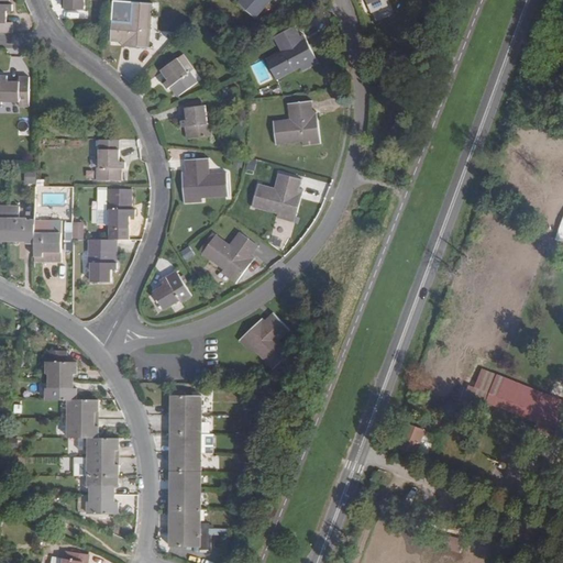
[(9,4),(9,0),(0,0),(0,33),(12,33),(12,23),(7,23),(7,11),(13,12),(12,4),(9,4)]
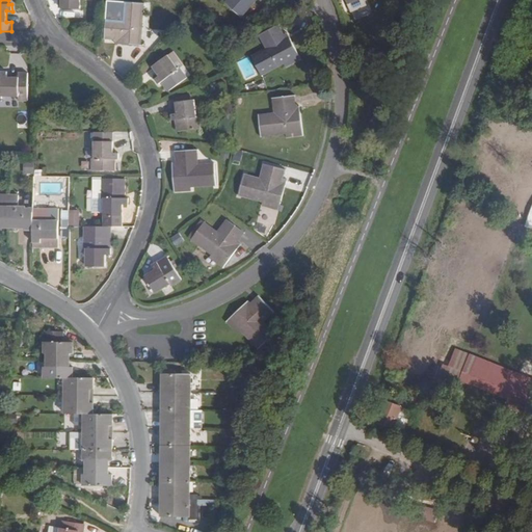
[(61,0),(61,8),(80,9),(80,0),(61,0)]
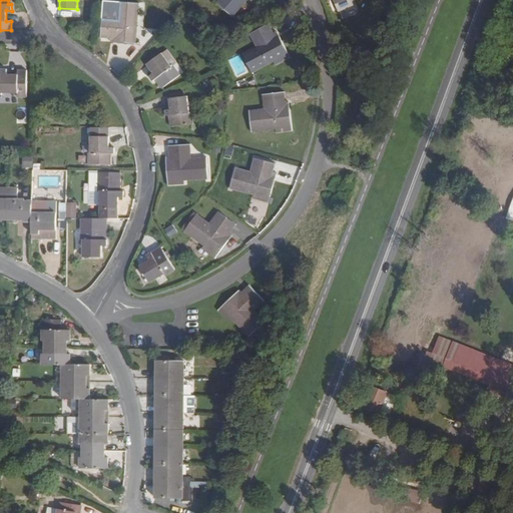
[(218,0),(216,2),(233,17),(248,0),(249,0),(252,1),(252,0),(218,0)]
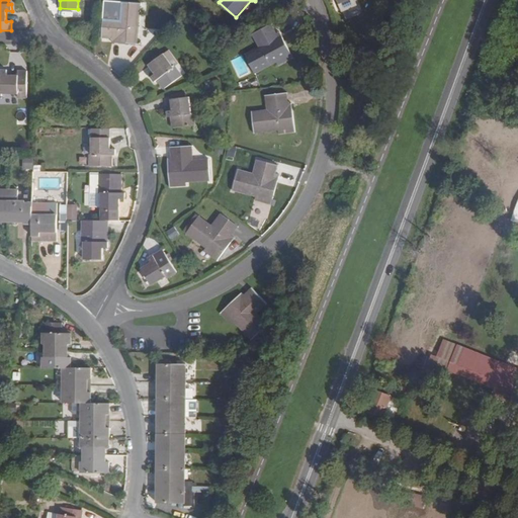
[(336,0),(341,9),(356,2),(355,0),(336,0)]
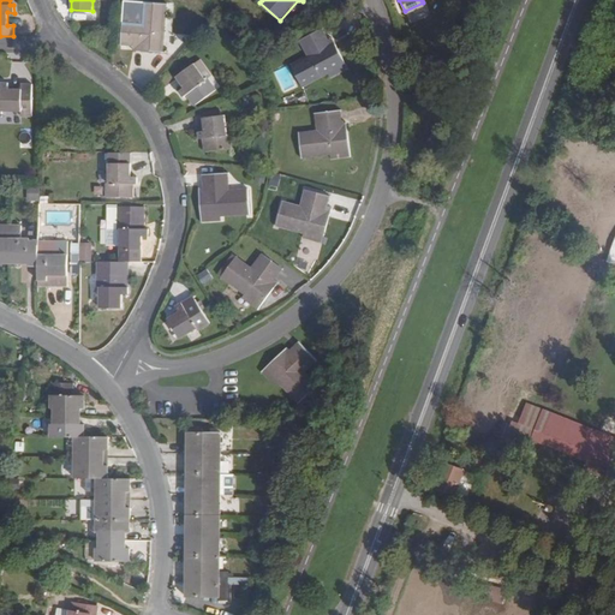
[(169,34),(165,33),(167,5),(141,3),(139,21),(123,21),(121,47),(148,48),(148,52),(168,53),(169,34)]
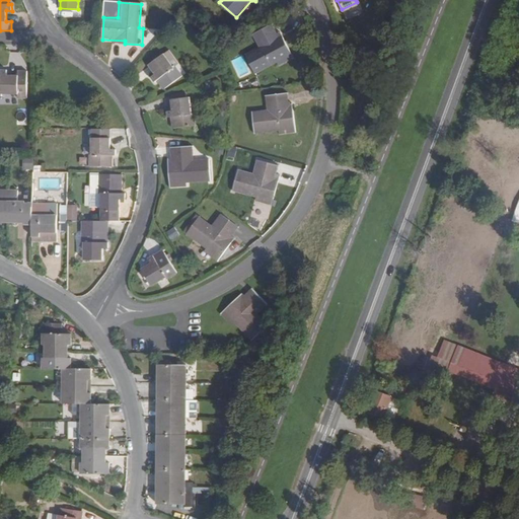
[(246,55),(256,74),(278,63),(280,66),(293,59),(283,39),(280,40),(272,25),(252,35),(260,48),(246,55)]
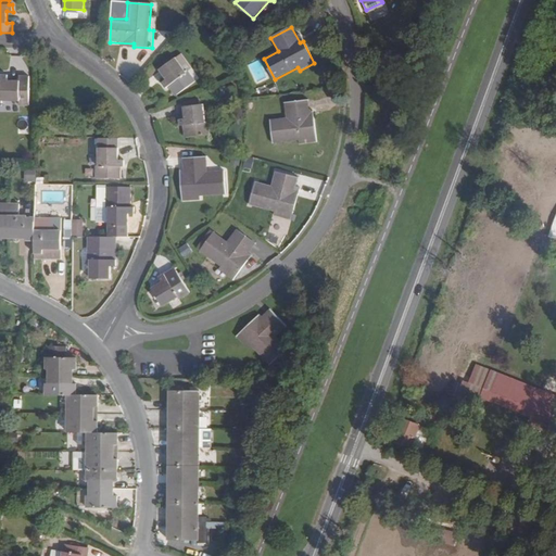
[(161,70),(176,59),(168,48),(153,59),(161,70)]
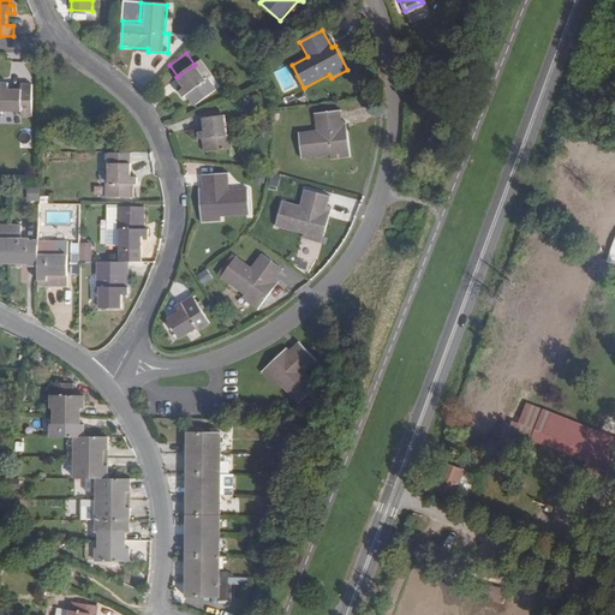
[(185,99),(187,96),(195,106),(216,90),(208,79),(206,81),(195,65),(178,77),(185,88),(180,91),(185,99)]
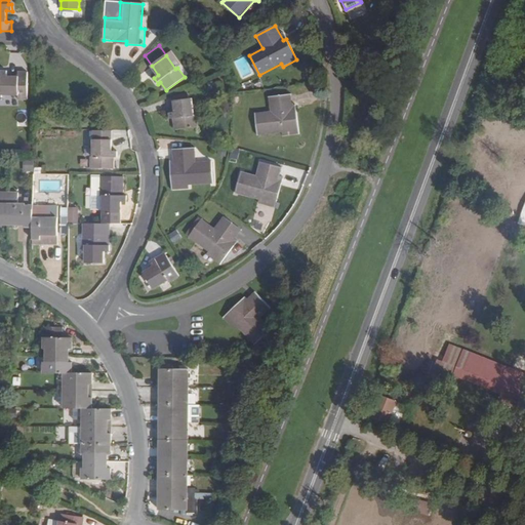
[(18,99),(28,99),(28,72),(18,72),(18,77),(7,77),(8,71),(1,72),(1,74),(0,74),(0,97),(2,97),(2,95),(17,95),(18,99)]
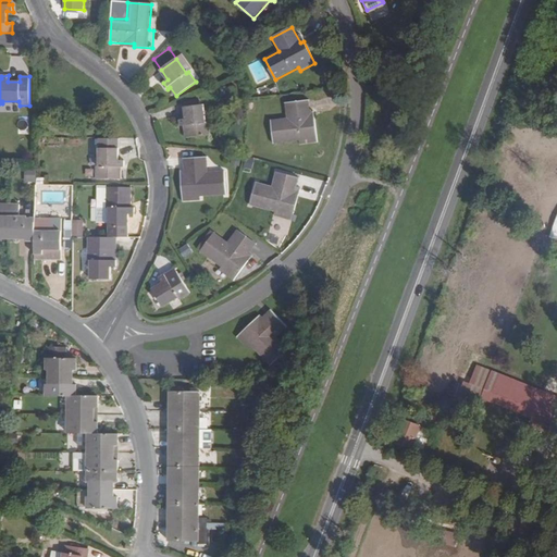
[(287,119),(271,120),(274,144),(299,140),(300,145),(317,143),(314,119),(310,119),(308,100),(285,103),(287,119)]
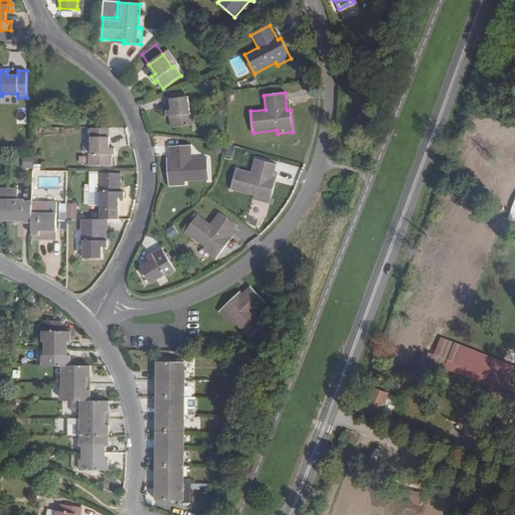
[(167,117),(170,117),(172,128),(194,125),(192,113),(190,113),(188,97),(170,100),(172,110),(166,111),(167,117)]
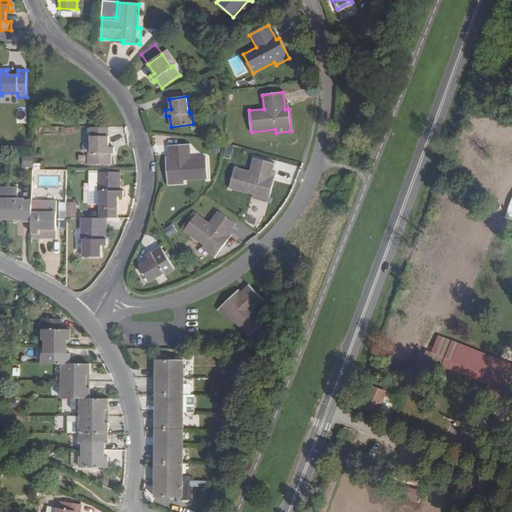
[(19,122),(26,122),(27,108),(19,108),(19,122)]
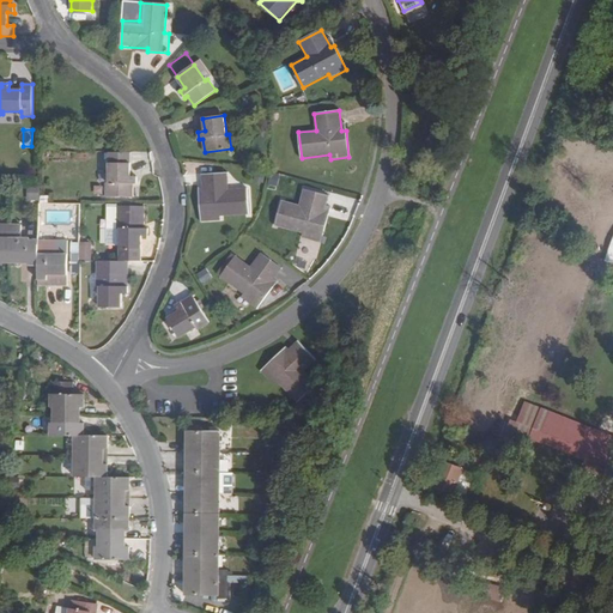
[(109,182),(107,182),(105,198),(133,198),(133,184),(137,184),(137,176),(131,176),(131,163),(109,164),(109,182)]
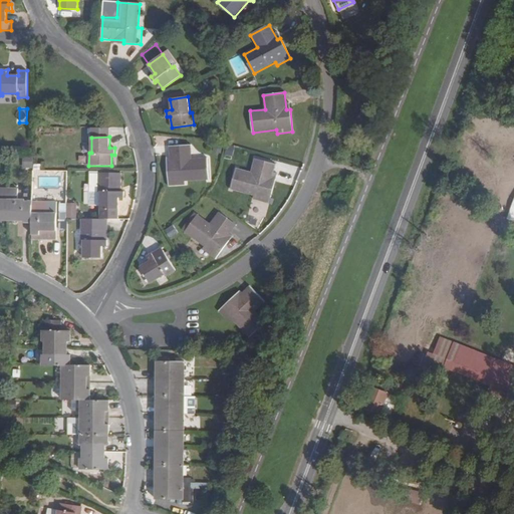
[(192,159),(191,145),(170,147),(171,169),(168,169),(169,187),(186,186),(186,182),(208,180),(207,158),(192,159)]
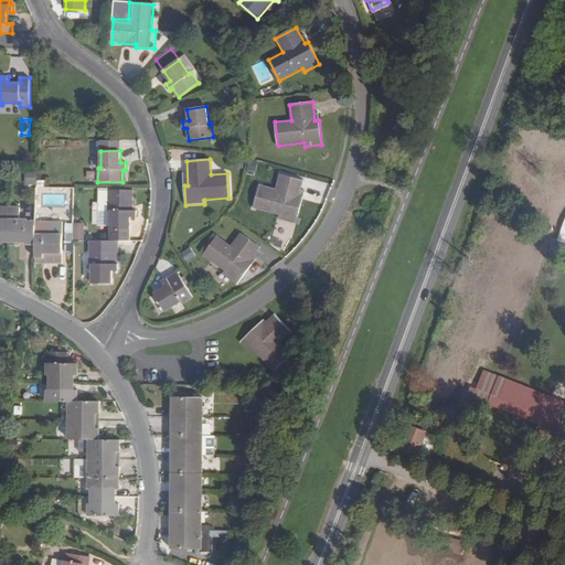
[(36,172),(27,173),(28,184),(38,184),(36,172)]
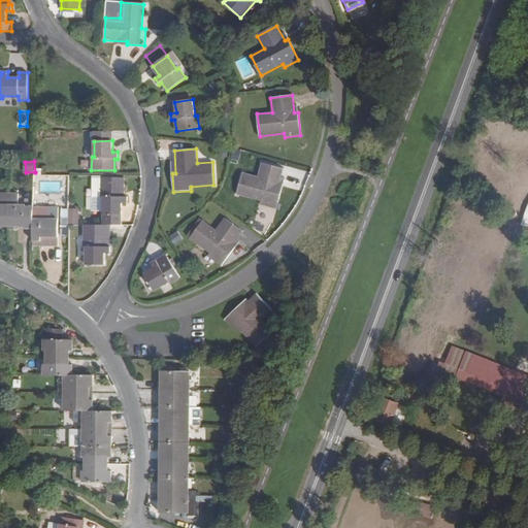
[(259,177),(244,173),(238,195),(262,201),(261,205),(276,208),(283,187),(279,186),(284,169),(262,164),(259,177)]
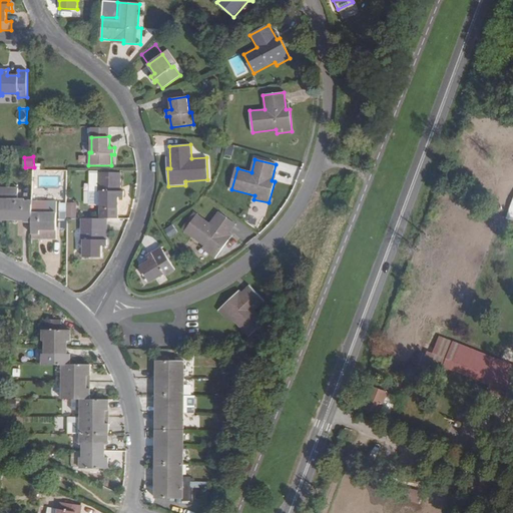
[(120,190),(121,180),(93,179),(93,191),(101,191),(101,207),(118,208),(118,197),(124,197),(124,190),(120,190)]
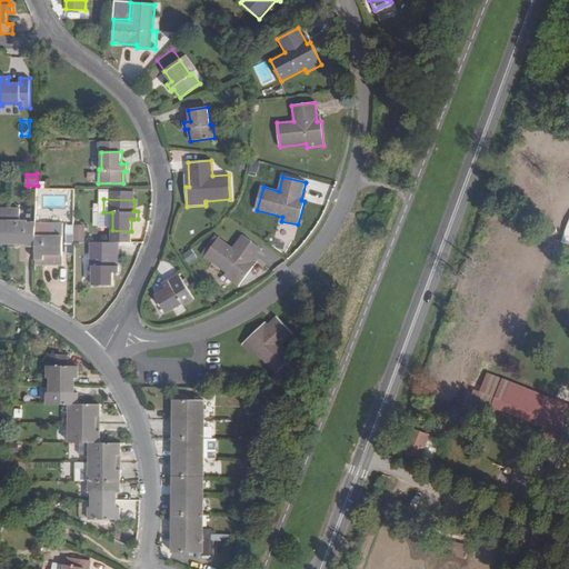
[(0,240),(9,240),(9,209),(0,209),(0,240)]
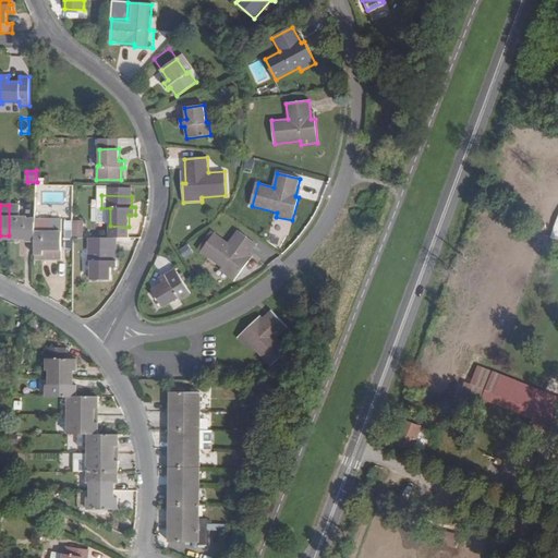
[(20,218),(20,205),(9,205),(9,235),(26,237),(26,241),(36,241),(36,237),(36,222),(28,222),(28,218),(20,218)]
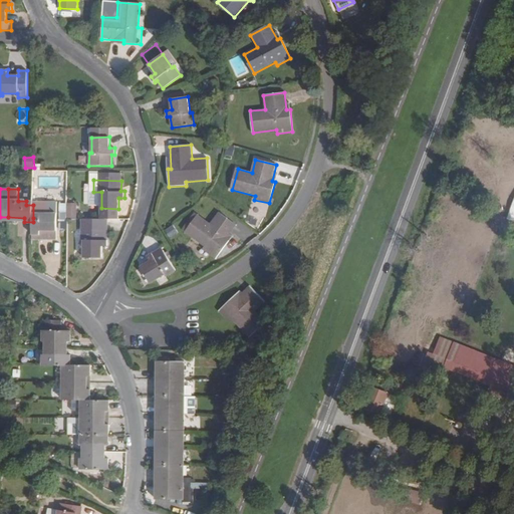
[(39,213),(39,218),(33,218),(33,222),(33,235),(40,235),(40,230),(56,231),(57,202),(46,202),(46,213),(39,213)]
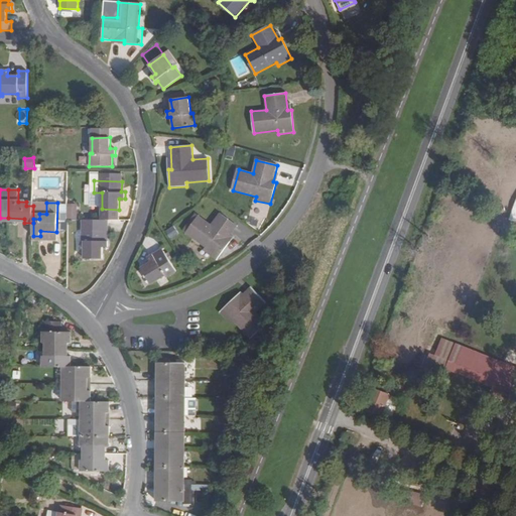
[(119,210),(102,209),(102,219),(119,220),(119,210)]
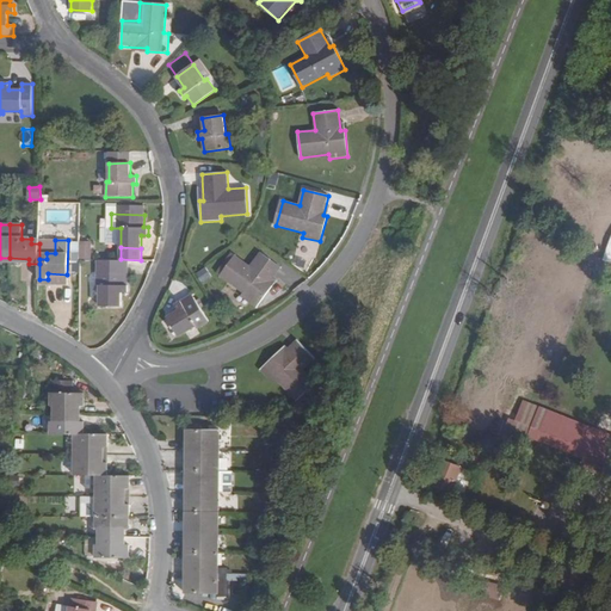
[(235,257),(221,276),(244,294),(241,297),(255,308),(271,287),(267,284),(279,267),(260,253),(250,266),(235,257)]
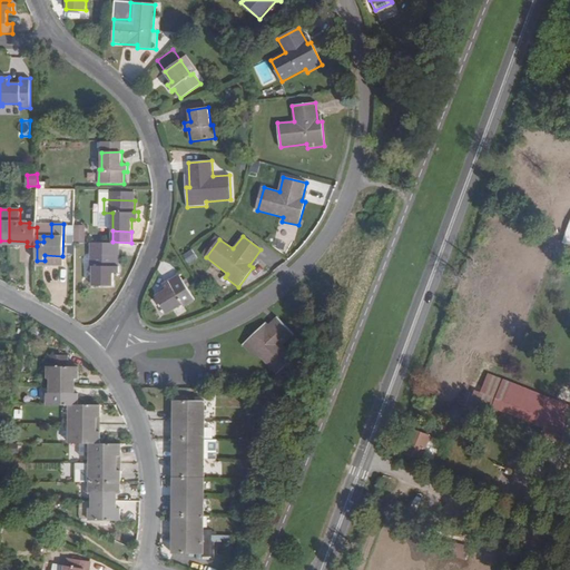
[(185,254),(189,263),(197,258),(194,249),(185,254)]
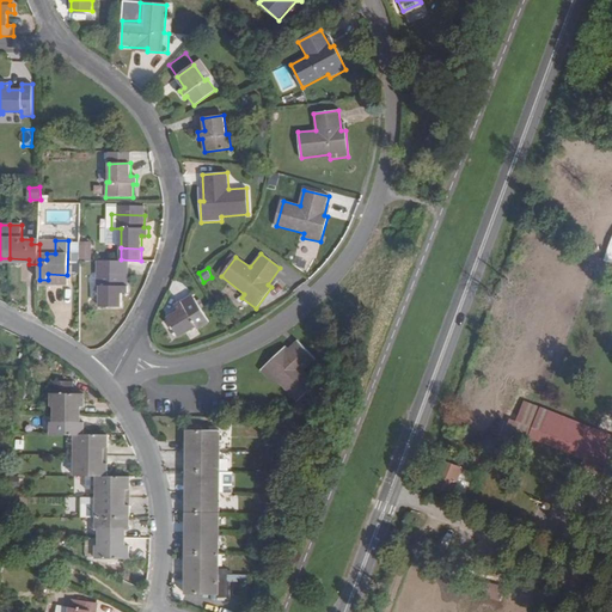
[(124,286),(124,273),(98,273),(98,287),(101,287),(101,306),(122,306),(122,293),(128,293),(128,285),(124,286)]
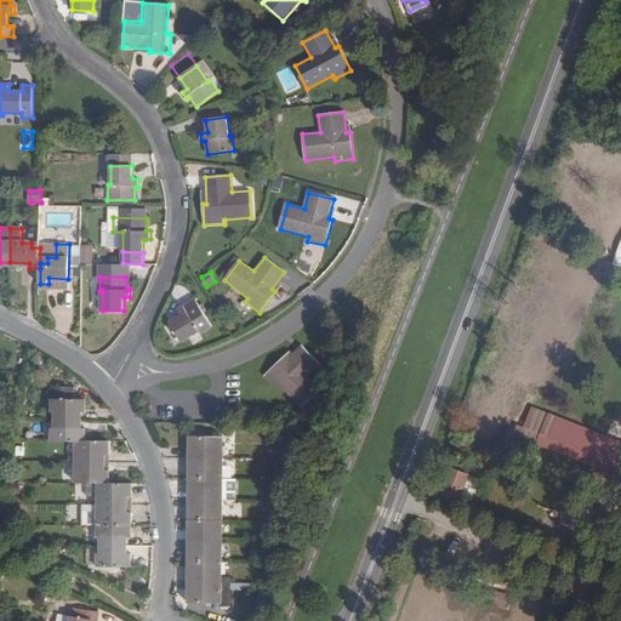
[(200,334),(212,326),(198,302),(187,309),(184,307),(178,311),(181,317),(170,324),(182,343),(199,331),(200,334)]
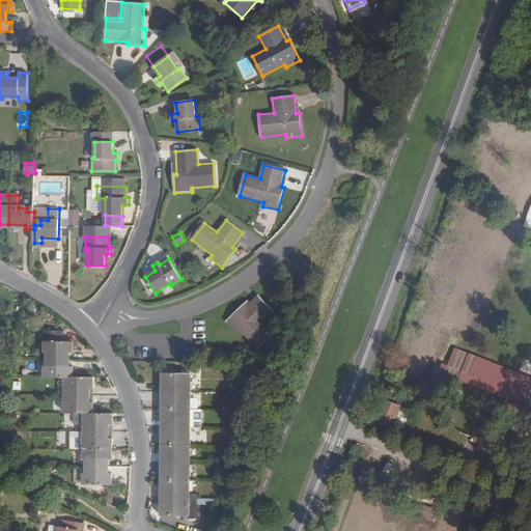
[(226,322),(238,334),(241,331),(258,348),(274,333),(263,322),(274,311),(258,295),(245,307),(243,305),(226,322)]
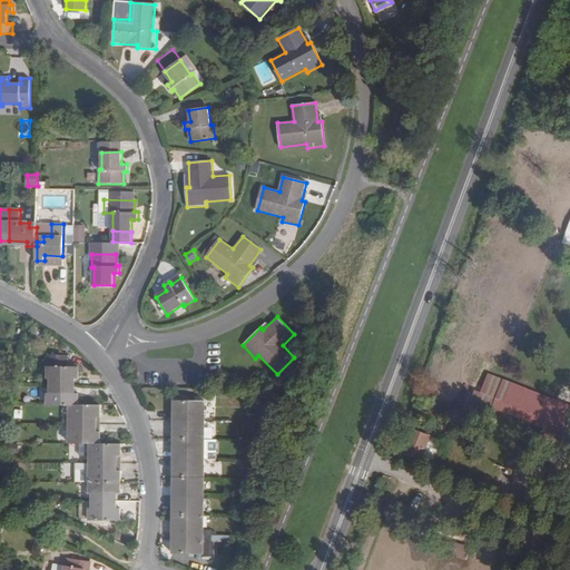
[(39,335),(42,330),(35,325),(31,331),(39,335)]
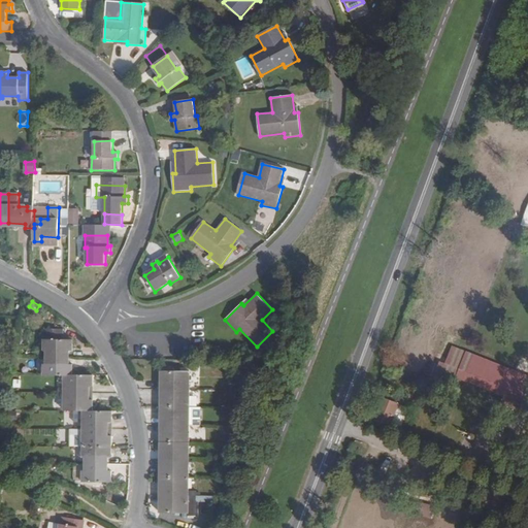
[(44,350),(52,350),(51,356),(69,356),(69,350),(72,350),(73,338),(64,338),(64,328),(45,327),(44,350)]
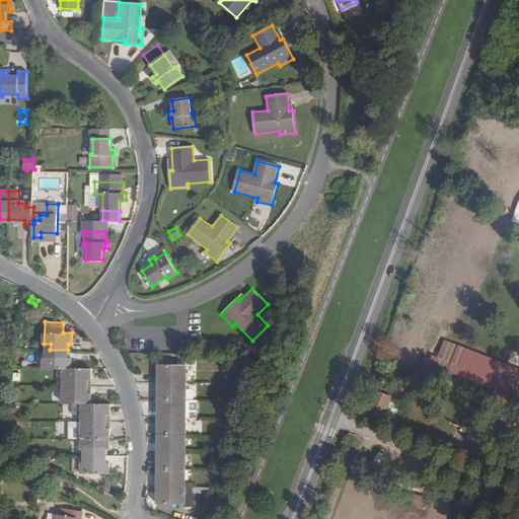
[(44,357),(44,368),(64,368),(71,368),(71,357),(68,357),(68,350),(50,350),(50,357),(44,357)]
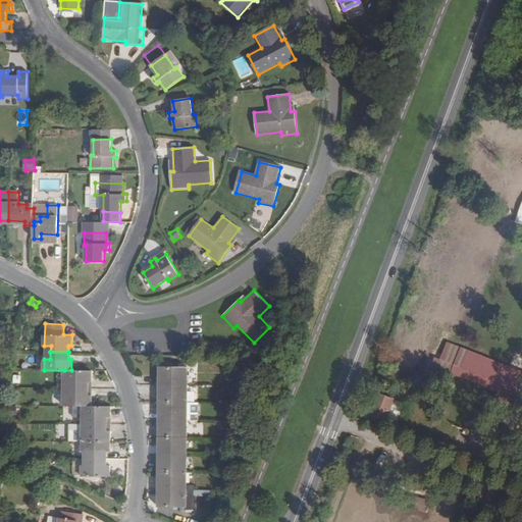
[(508,370),(462,353),(457,369),(502,385),(508,370)]
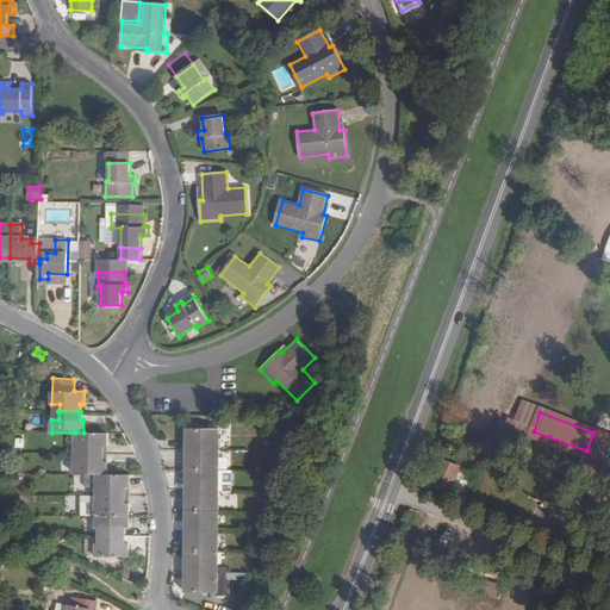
[(187,442),(190,442),(190,449),(219,449),(219,429),(187,429),(187,442)]
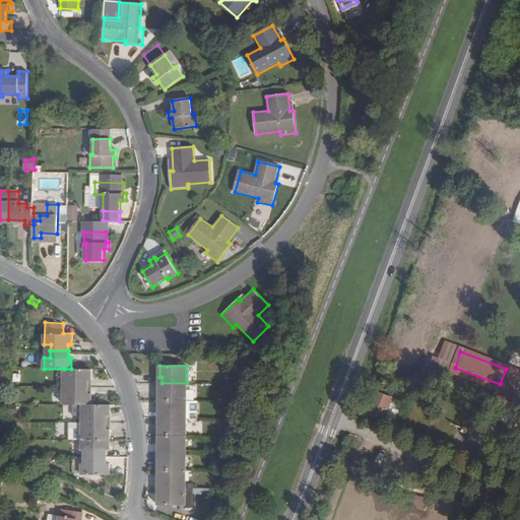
[(91,380),(91,369),(71,369),(64,369),(64,386),(88,387),(88,380),(91,380)]
